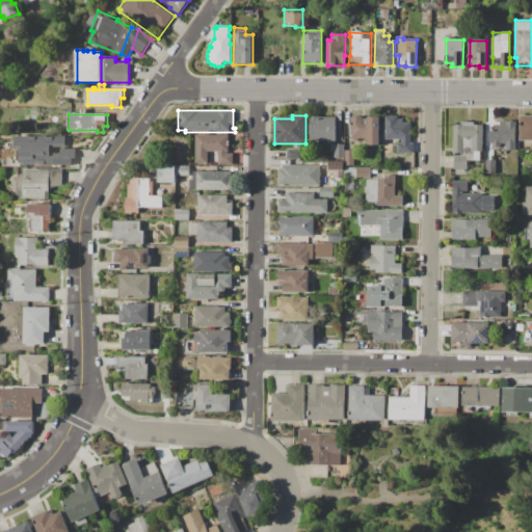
[(521,115),(531,115),(531,144),(520,144),(521,115)]
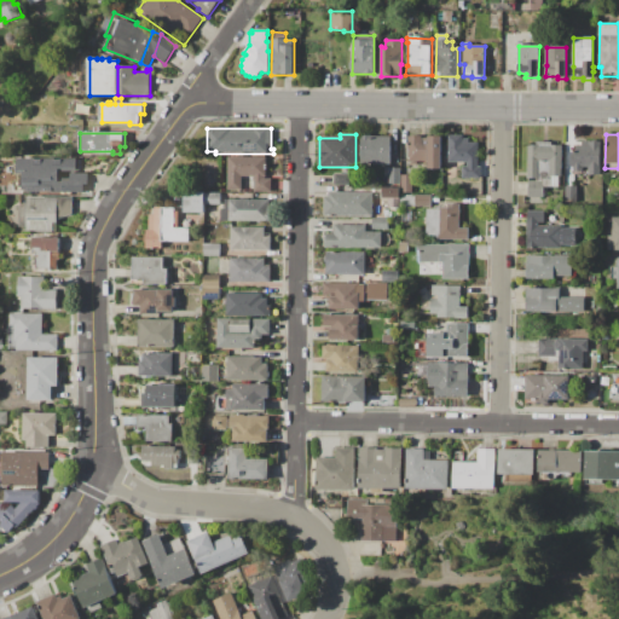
[(360,136),(392,136),(392,165),(360,165),(360,136)]
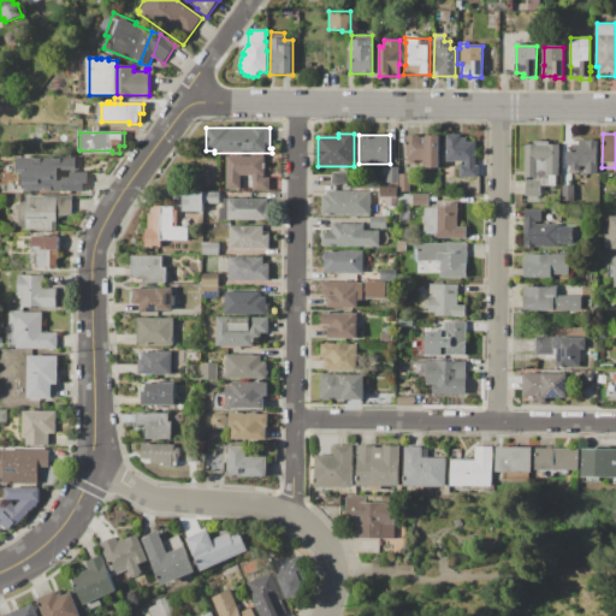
[(446,135),(461,135),(461,138),(467,138),(467,142),(475,142),(475,165),(479,165),(479,177),(460,177),(460,170),(455,170),(456,161),(446,161),(446,135)]
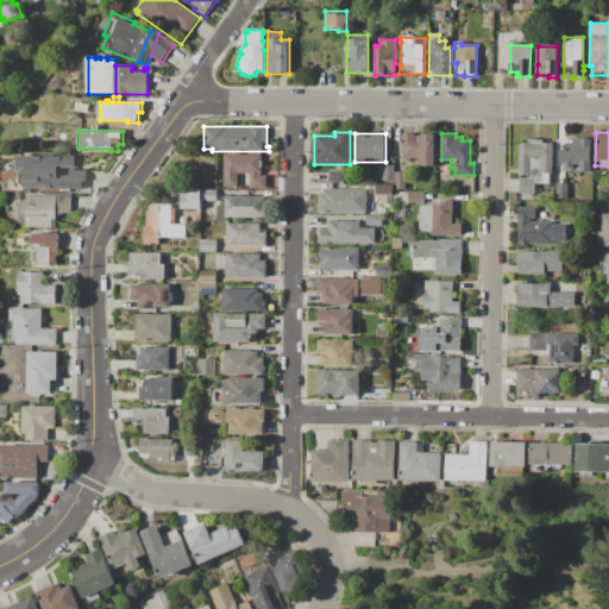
[(435,135),(434,167),(421,167),(421,159),(412,158),(412,162),(403,162),(403,159),(401,159),(401,135),(415,135),(415,136),(422,136),(422,135),(435,135)]
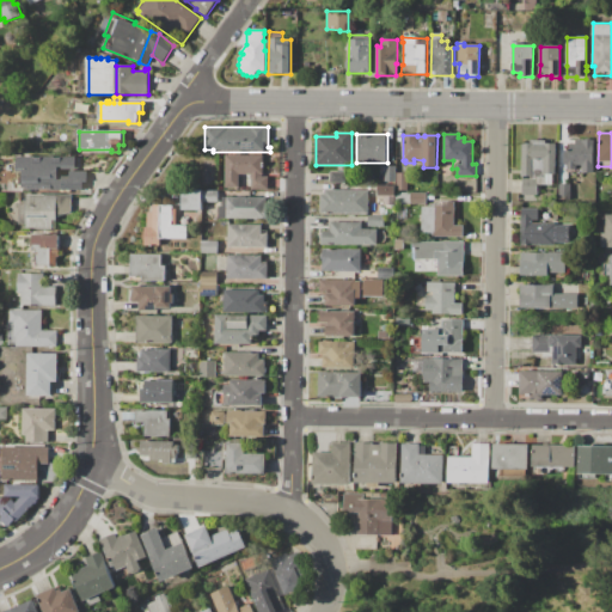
[(594,139),(593,173),(565,173),(565,167),(564,167),(564,151),(570,151),(570,140),(574,140),(574,139),(594,139)]
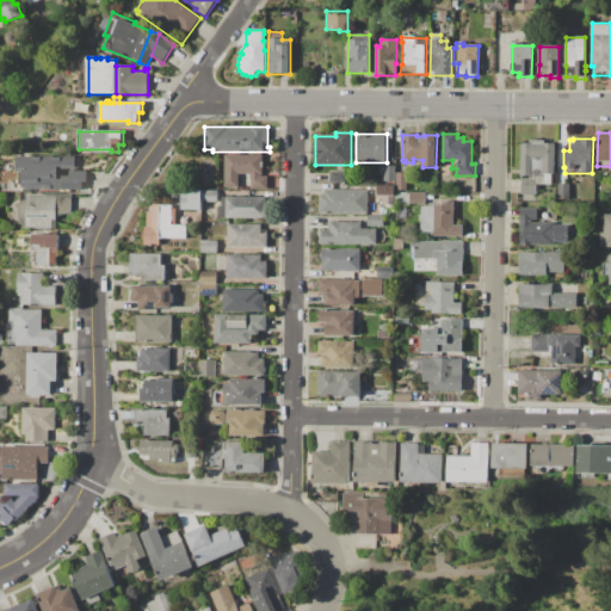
[(522,143),(529,143),(529,140),(544,140),(544,143),(554,143),(554,176),(551,176),(550,186),(537,186),(537,177),(522,177),(522,143)]
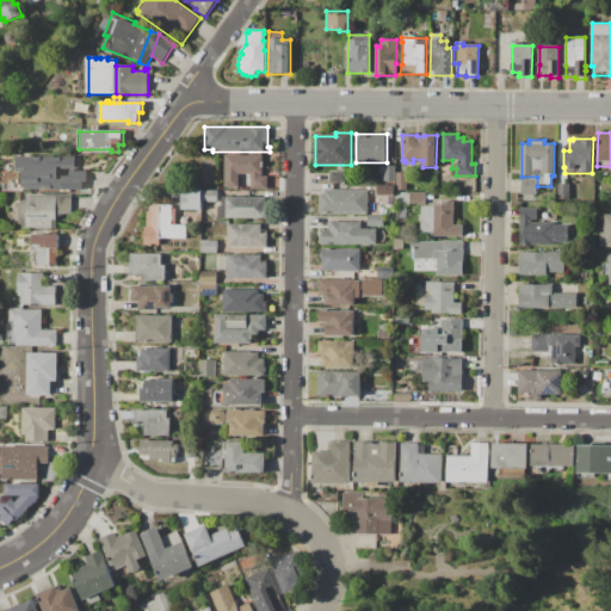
[(226,155),(263,155),(263,177),(267,177),(267,190),(251,190),(251,174),(239,174),(239,189),(224,189),(226,155)]
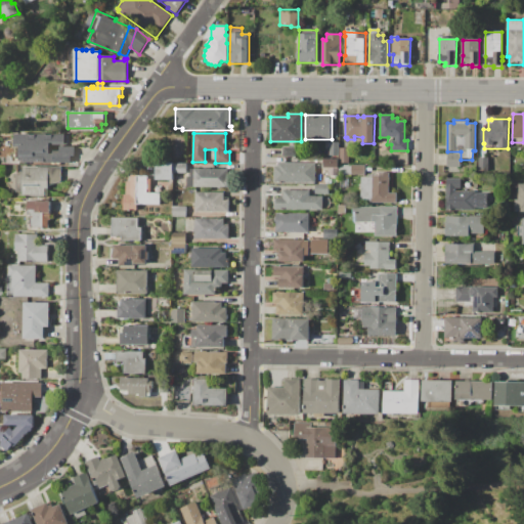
[(14,134),(68,135),(68,146),(71,146),(71,163),(10,163),(10,161),(6,161),(6,157),(10,157),(10,154),(16,154),(16,147),(13,147),(13,139),(14,139),(14,134)]
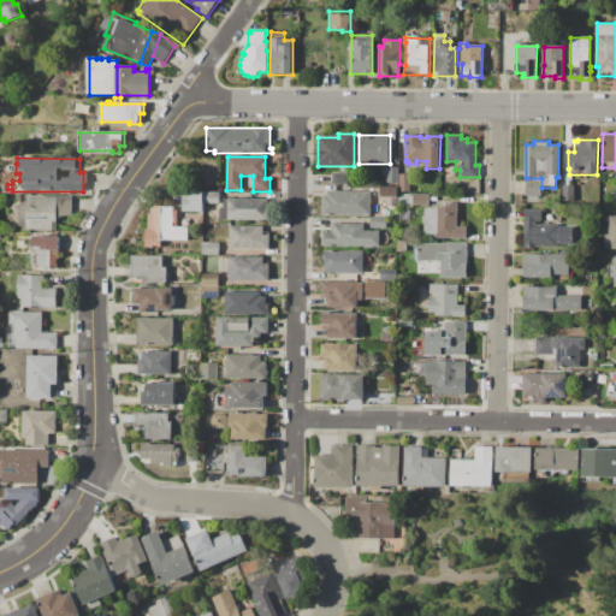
[(440,163),(450,163),(449,177),(440,177),(440,163)]
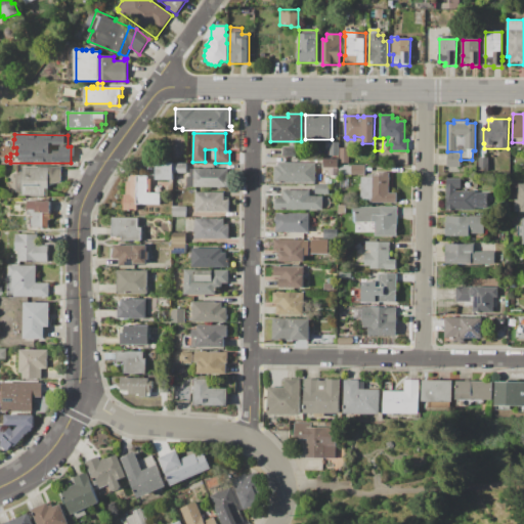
[(330,142),(339,142),(338,156),(330,156),(330,142)]
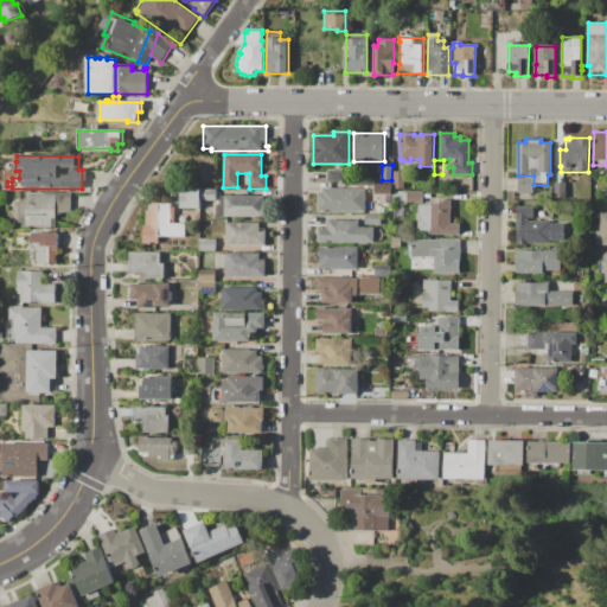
[(327,171),(345,171),(345,183),(340,183),(340,181),(327,181),(327,171)]
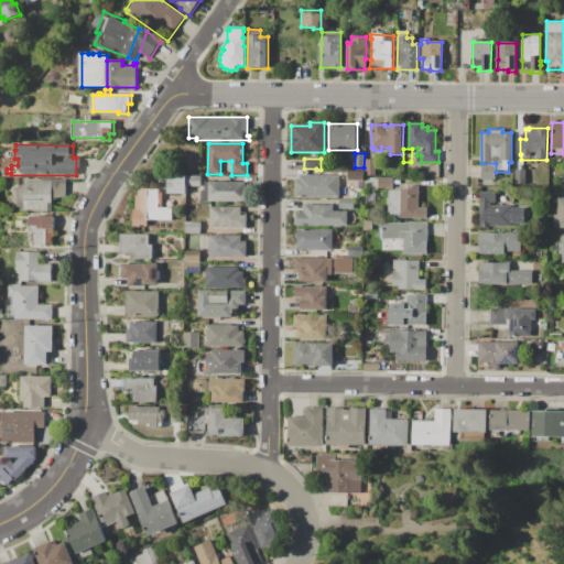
[(366,160),(376,160),(376,175),(366,175),(366,160)]
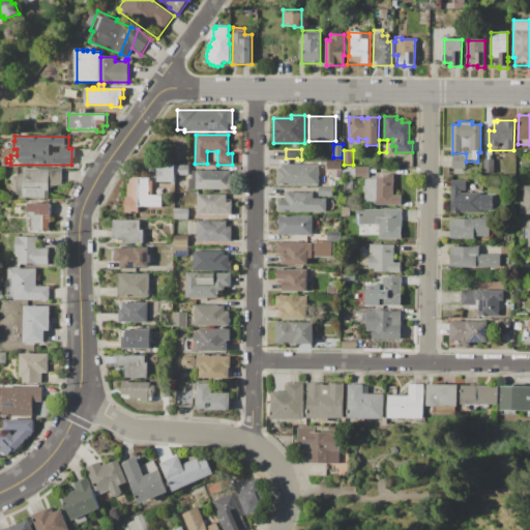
[(452,153),(466,153),(466,162),(466,171),(452,171),(452,153)]
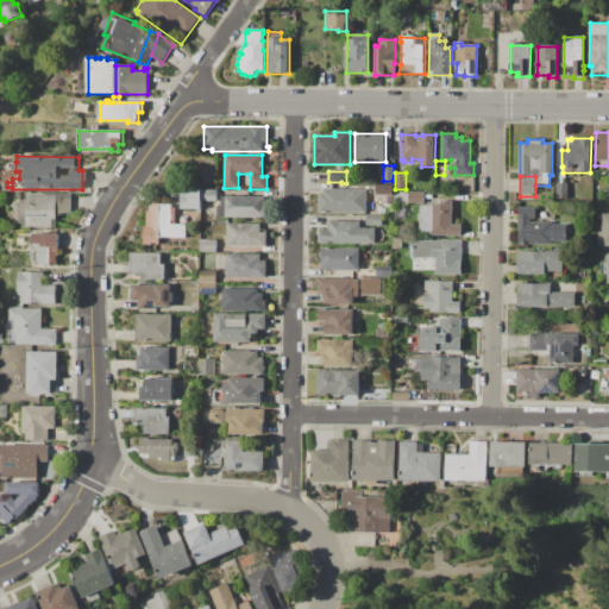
[(556,183),(567,183),(567,200),(556,200),(556,183)]
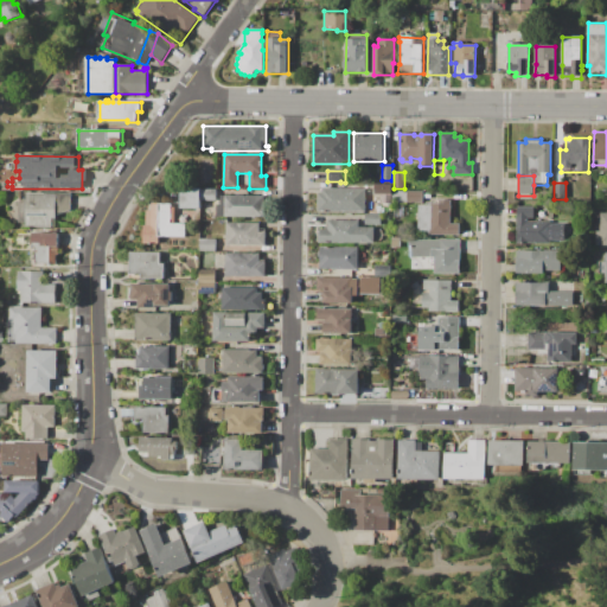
[(391,185),(391,195),(381,195),(375,195),(375,185),(391,185)]
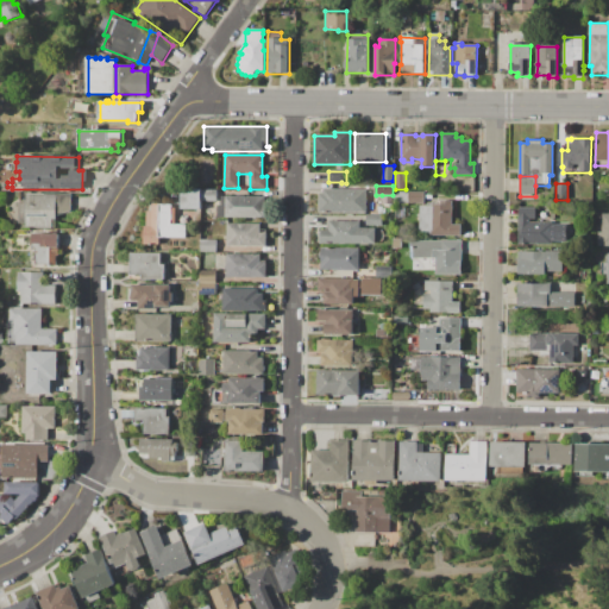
[(368,189),(366,212),(319,212),(319,193),(324,193),(324,189),(368,189)]
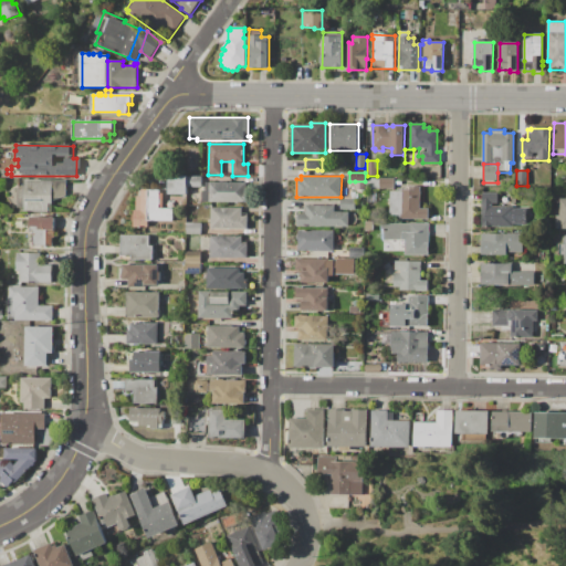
[(201,177),(201,187),(177,187),(177,195),(168,195),(168,177),(201,177)]
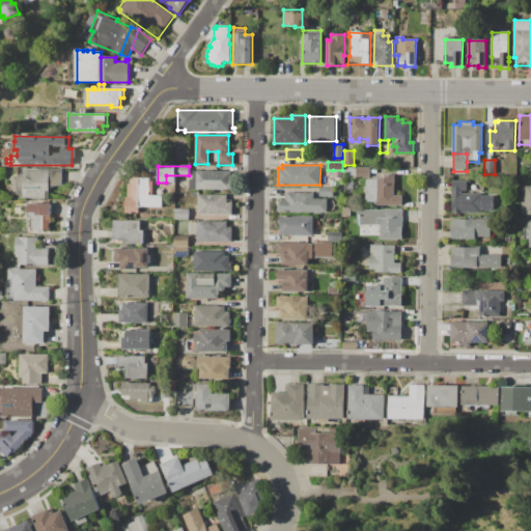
[(356,167),(356,176),(343,176),(343,167),(356,167)]
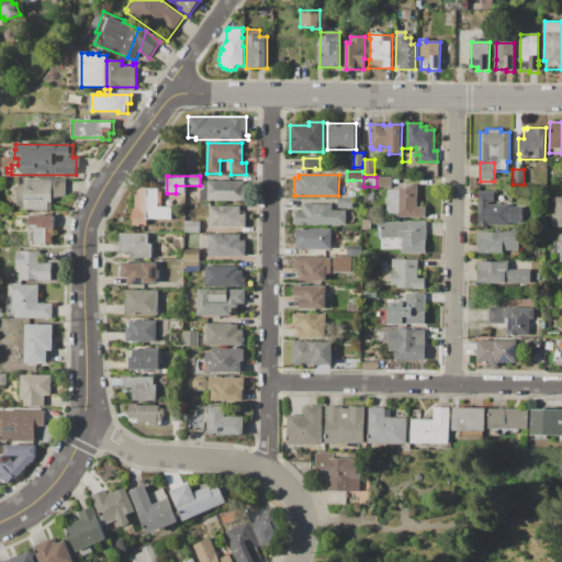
[(377,177),(390,178),(390,177),(396,177),(396,181),(392,181),(392,187),(377,187),(377,177)]
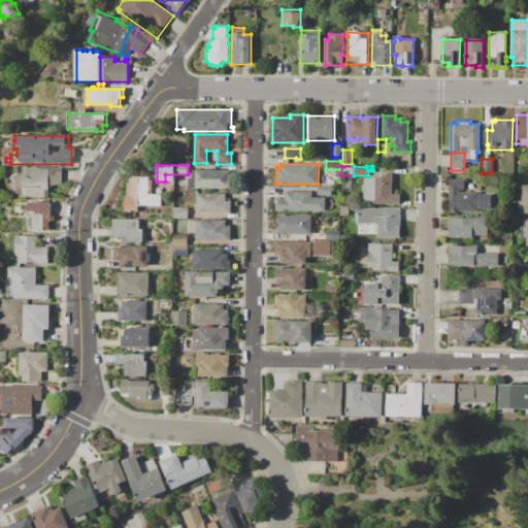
[(23,168),(63,168),(62,184),(50,189),(50,198),(23,198),(23,193),(15,193),(15,172),(23,172),(23,168)]
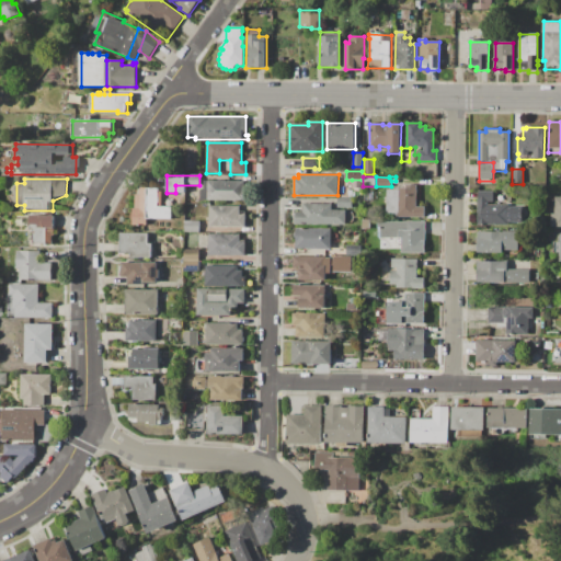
[(352,180),(362,180),(362,189),(352,189),(352,180)]
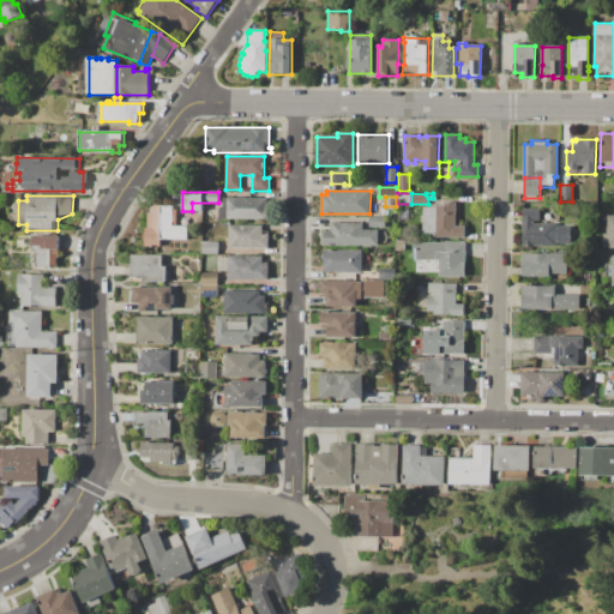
[(268,199),(268,220),(228,220),(228,198),(268,199)]
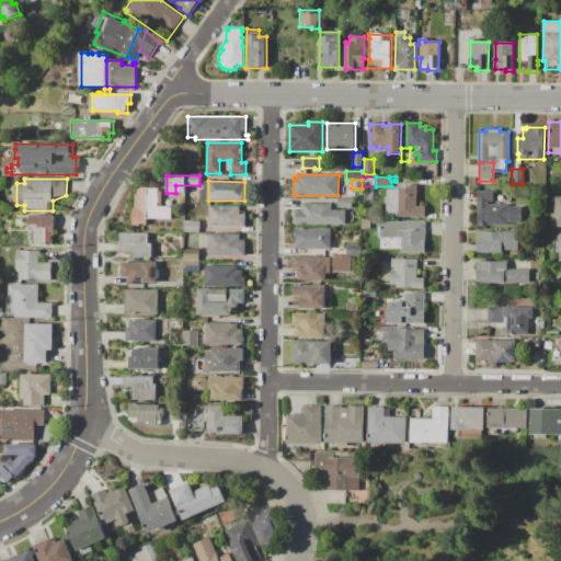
[(415,187),(386,186),(386,216),(423,217),(424,207),(415,206),(415,187)]
